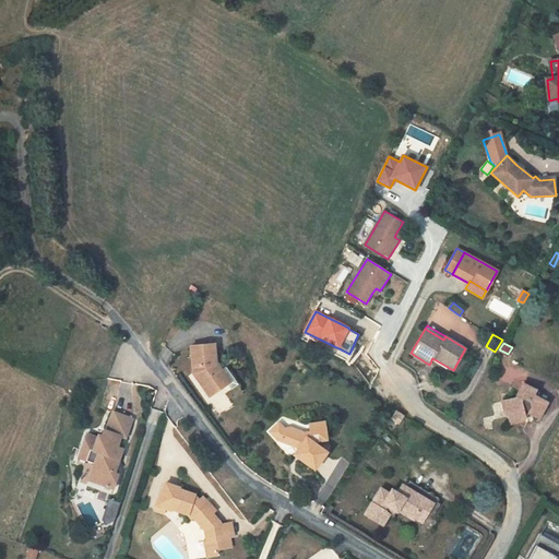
[(215,344),(191,346),(193,371),(195,371),(200,378),(199,379),(210,395),(227,383),(218,372),(223,369),(218,365),(217,365),(215,344)]
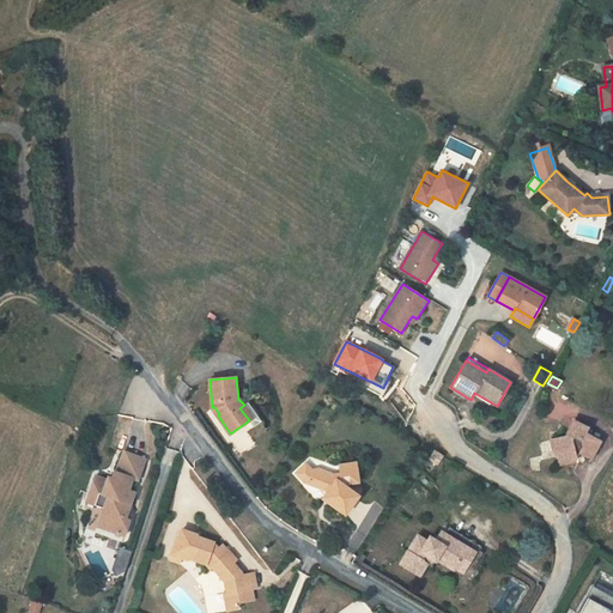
[(253,418),(244,405),(240,408),(249,420),(253,418)]
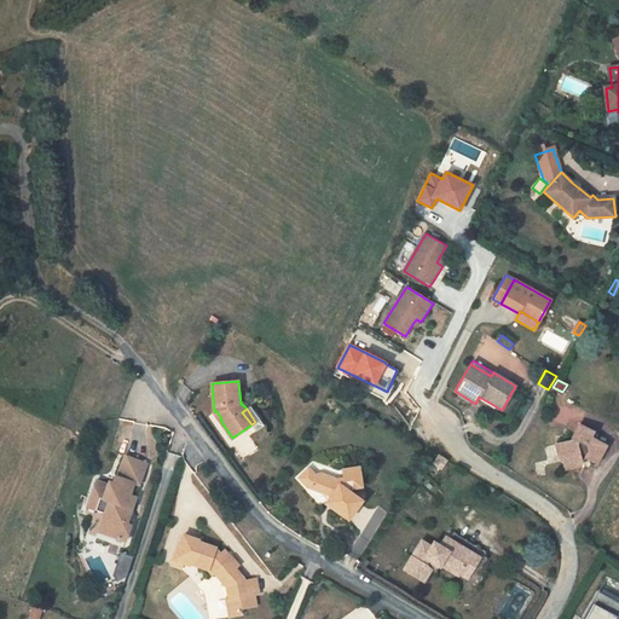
[(571,439),(557,444),(563,463),(565,470),(580,467),(584,457),(597,464),(607,445),(591,438),(595,432),(579,424),(571,439)]
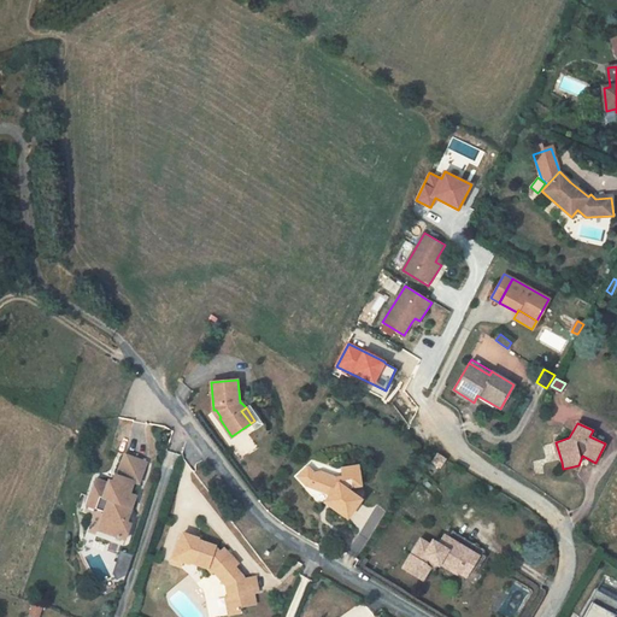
[(105,510),(103,517),(116,522),(112,533),(125,536),(131,521),(127,519),(129,515),(125,509),(131,506),(136,493),(129,492),(134,480),(139,481),(146,459),(124,452),(117,472),(115,472),(112,480),(109,477),(107,481),(95,476),(87,504),(105,510)]
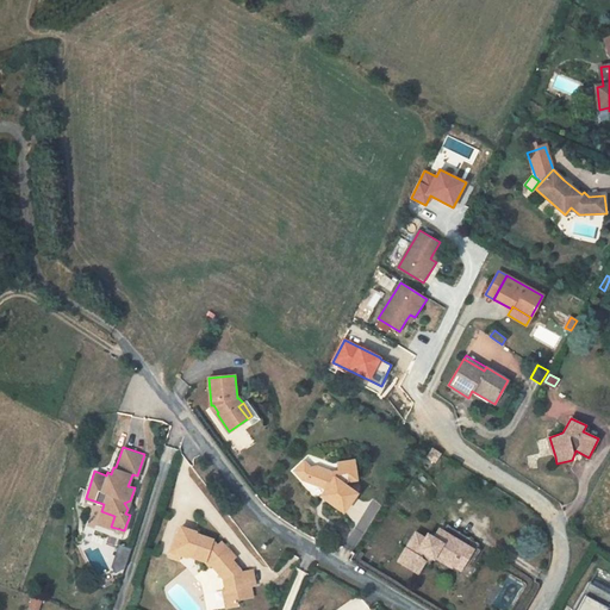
[(441,453),(431,448),(425,456),(435,462),(441,453)]
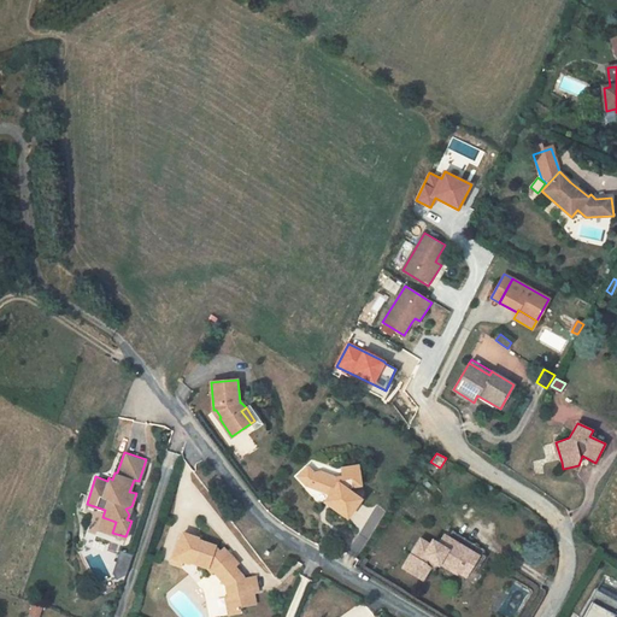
[(342,468),(344,476),(360,474),(359,465),(342,468)]
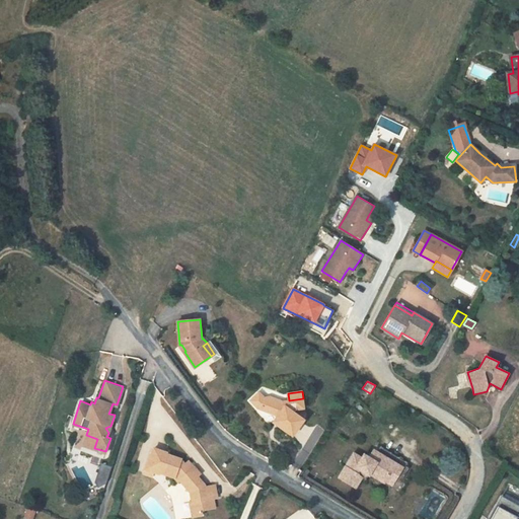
[(266,397),(260,392),(250,400),(258,408),(279,416),(285,418),(278,425),(292,436),(303,420),(293,413),(296,409),(304,408),(303,398),(289,400),(282,402),(270,396),(267,400),(265,398),(266,397)]
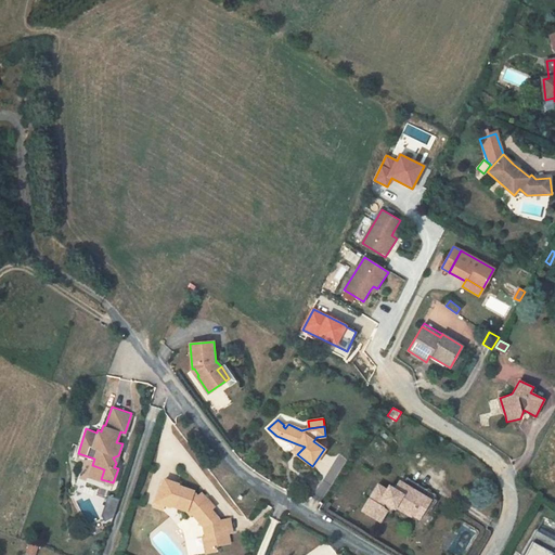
[(293,451),(297,454),(305,447),(298,444),(293,451)]
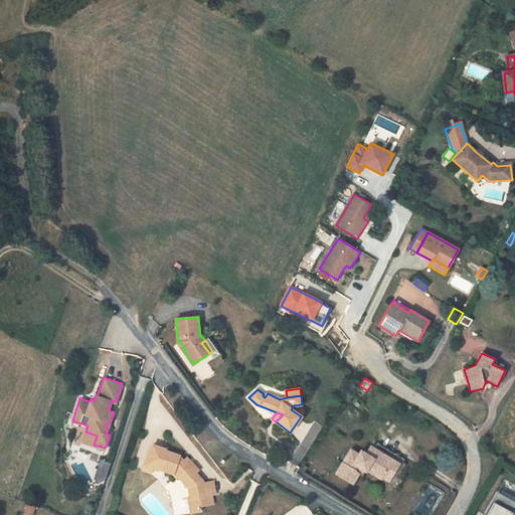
[(86,432),(82,441),(94,445),(97,436),(86,432)]
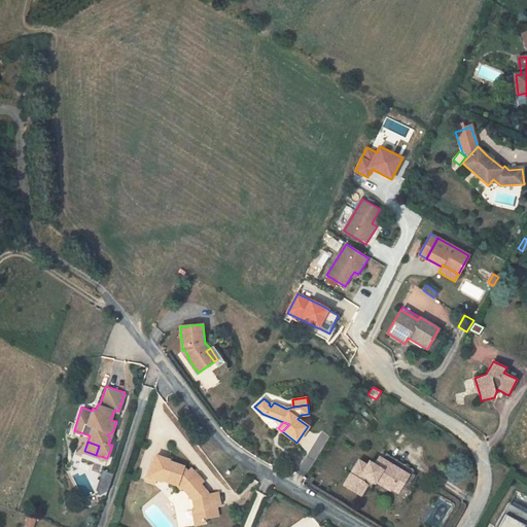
[(386,453),(383,459),(408,475),(413,477),(416,471),(386,453)]
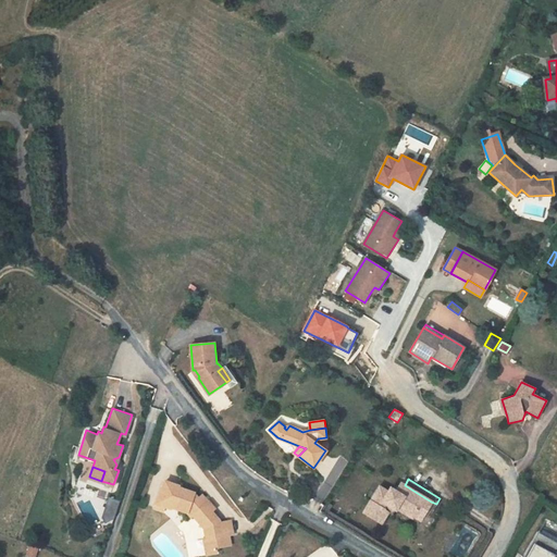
[(193,511),(194,510),(196,511),(201,497),(197,495),(198,492),(182,486),(182,485),(168,481),(164,490),(163,490),(159,503),(168,506),(175,508),(175,507),(193,511)]
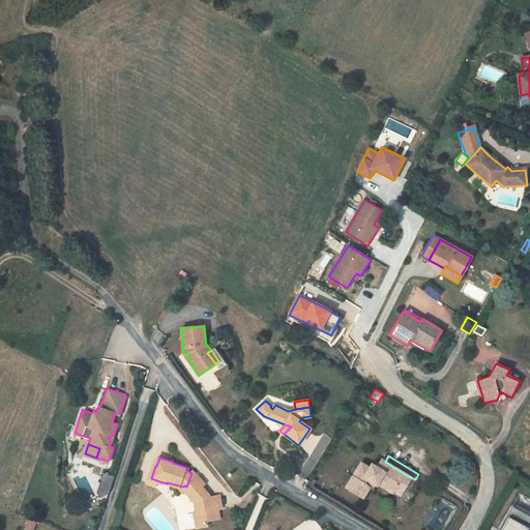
[(360,463),(346,488),(363,499),(372,484),(373,482),(378,484),(392,494),(395,487),(403,491),(410,477),(385,462),(381,460),(376,468),(371,465),(369,468),(360,463)]
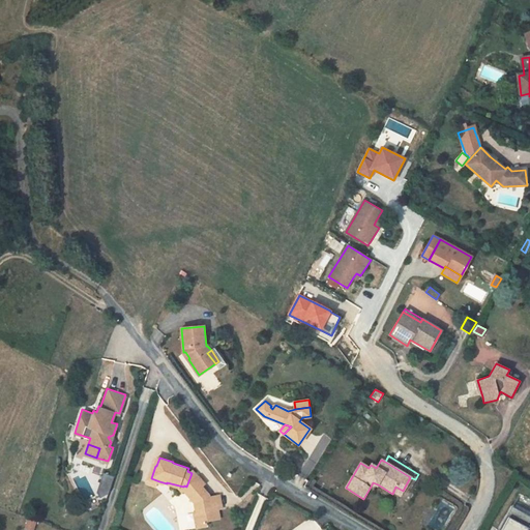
[(192,473),(186,487),(187,487),(188,488),(186,489),(197,505),(198,516),(205,513),(207,514),(208,522),(215,521),(211,500),(209,500),(208,496),(201,486),(201,482),(199,478),(200,477),(196,470),(192,473)]
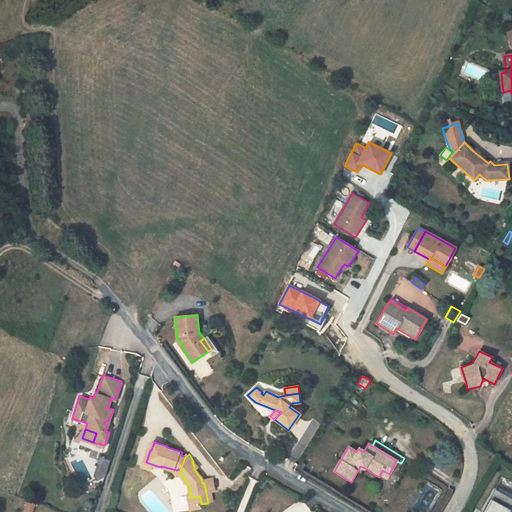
[(153,471),(154,465),(146,462),(144,467),(153,471)]
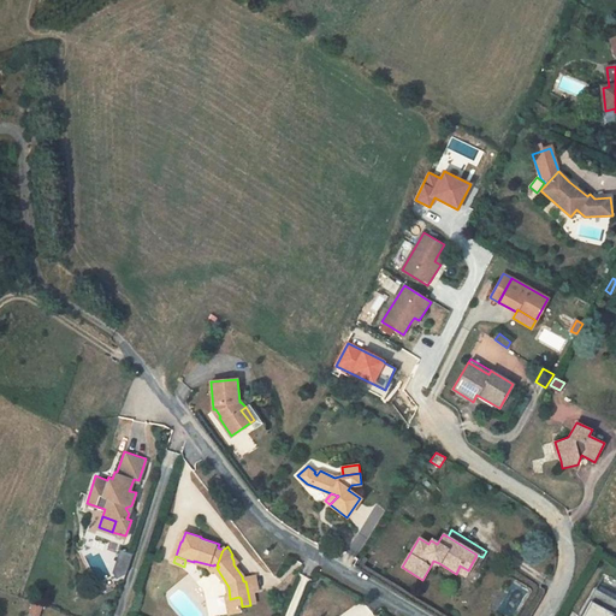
[(463,578),(468,570),(460,566),(456,574),(463,578)]
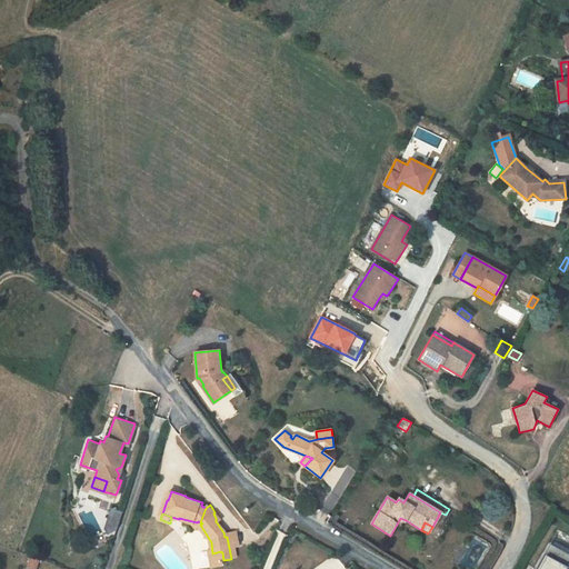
[(226,533),(227,537),(231,559),(237,558),(235,547),(239,546),(237,532),(226,533)]
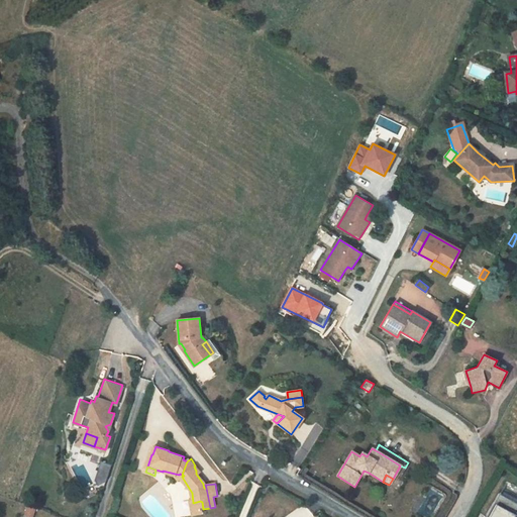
[(516,500),(503,493),(489,516),(512,516),(516,509),(516,500)]
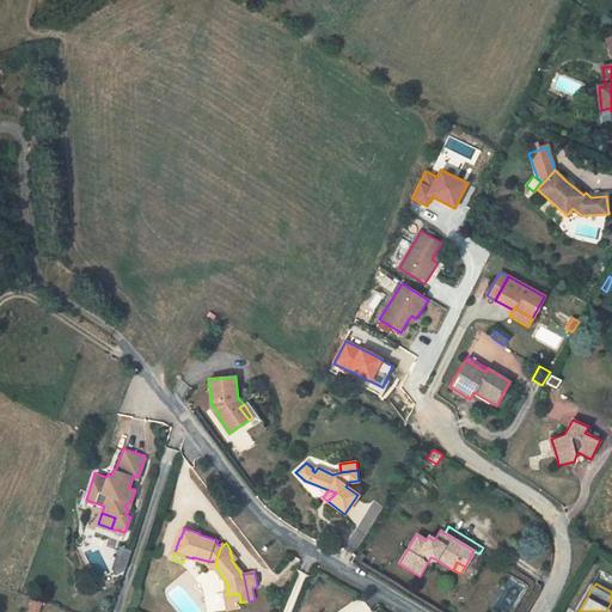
[(242,610),(240,603),(239,594),(237,593),(228,595),(227,595),(230,611),(242,610)]
